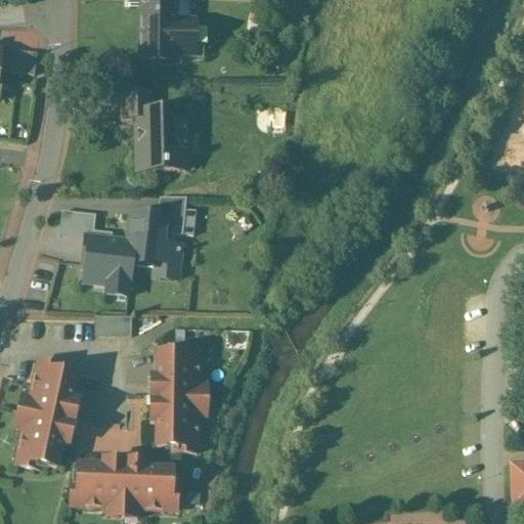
[(187,0),(139,0),(139,63),(173,64),(173,57),(192,58),(193,24),(174,23),(174,2),(187,2),(187,0)]
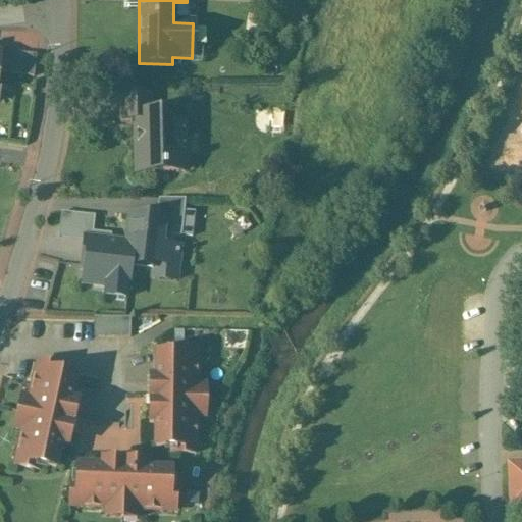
[(11,52),(0,50),(0,62),(10,64),(11,52)]
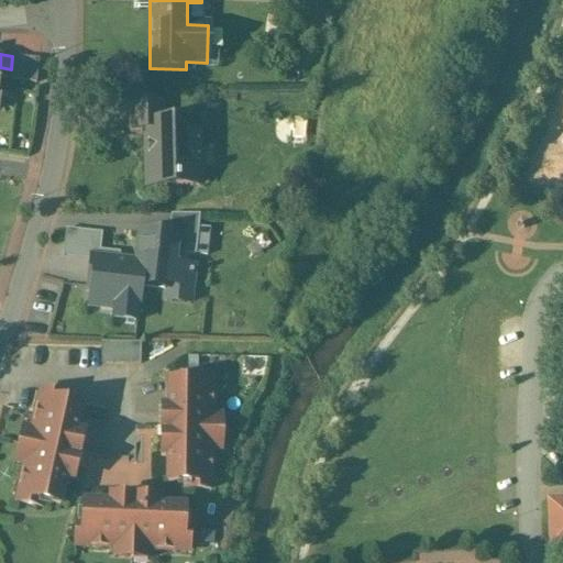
[(39,59),(12,56),(11,69),(10,80),(35,84),(39,59)]
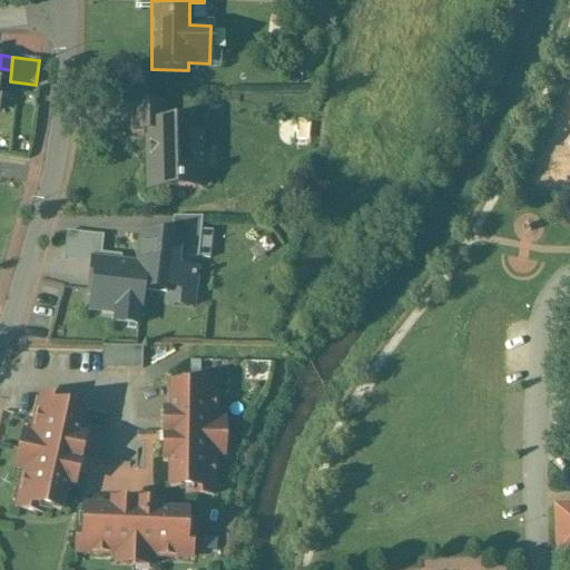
[(199,124),(163,125),(163,104),(130,105),(131,133),(147,133),(149,184),(176,183),(176,189),(200,189),(199,124)]
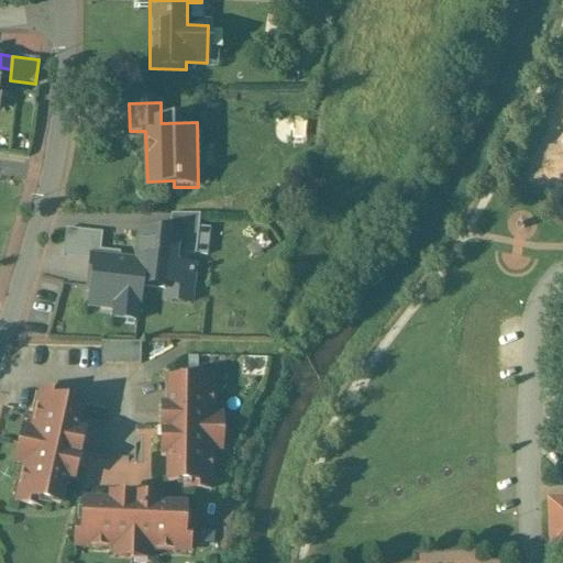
[(178,238),(139,233),(135,263),(133,284),(140,284),(170,287),(170,291),(190,293),(192,268),(175,266),(178,238)]
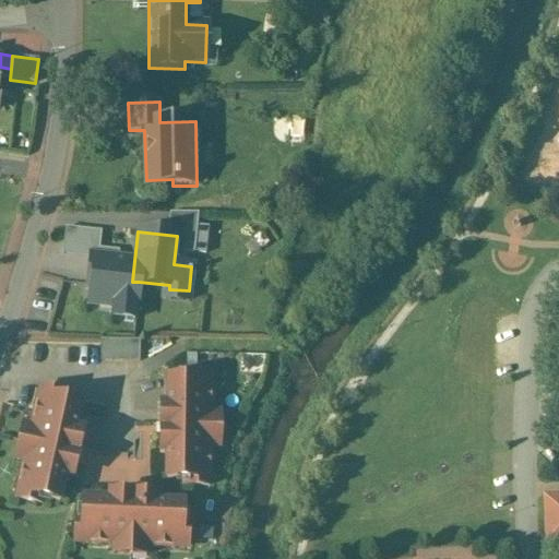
[(134,261),(90,256),(87,276),(92,276),(88,305),(135,310),(139,282),(132,282),(134,261)]
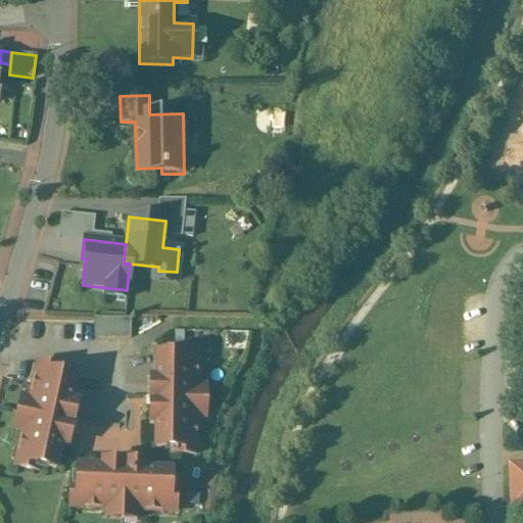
[(197,350),(173,349),(173,355),(156,355),(156,379),(150,379),(149,425),(155,425),(155,448),(172,449),(172,455),(195,456),(196,403),(206,403),(206,401),(196,401),(197,350)]
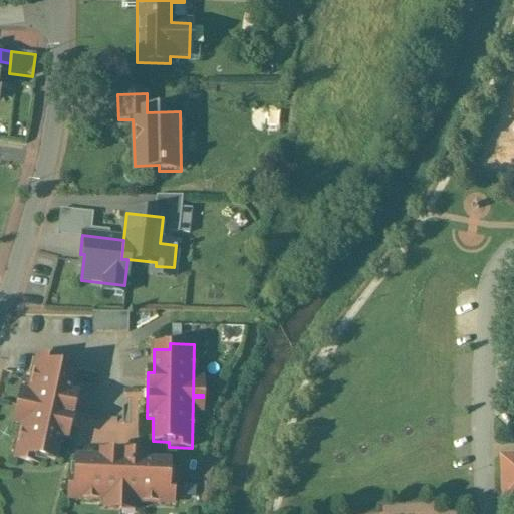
[(59,362),(36,357),(26,407),(16,405),(15,407),(25,409),(14,459),(37,463),(38,458),(54,461),(59,439),(65,440),(75,396),(69,394),(74,371),(58,367),(59,362)]
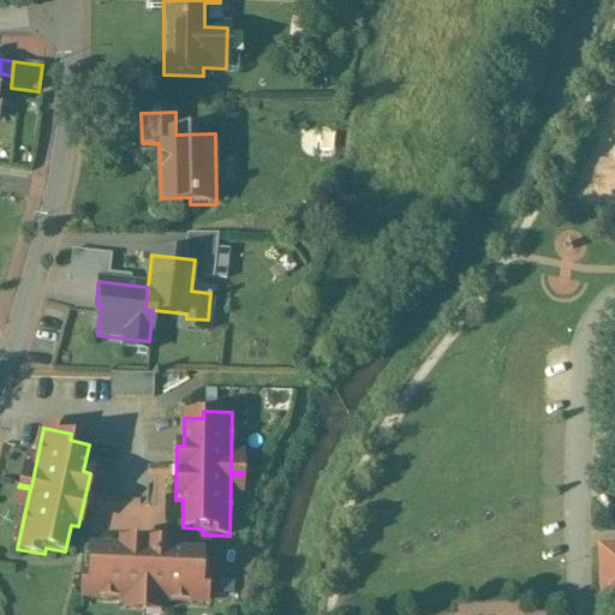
[(173,547),(119,544),(118,551),(90,550),(90,569),(83,569),(82,597),(142,599),(142,611),(144,611),(144,599),(206,603),(207,574),(199,574),(201,555),(173,554),(173,547)]
